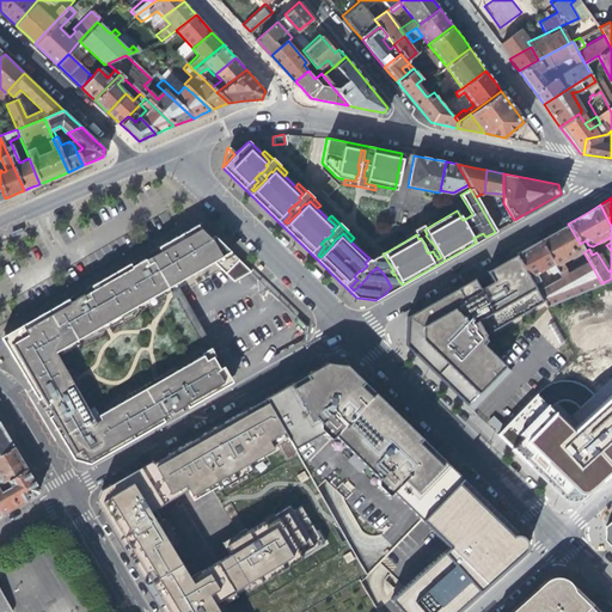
[(404,236),(407,240),(416,234),(418,239),(421,238),(426,245),(424,246),(428,254),(433,251),(435,256),(436,256),(438,259),(441,257),(432,242),(430,242),(426,236),(427,234),(424,230),(434,224),(432,220),(404,236)]
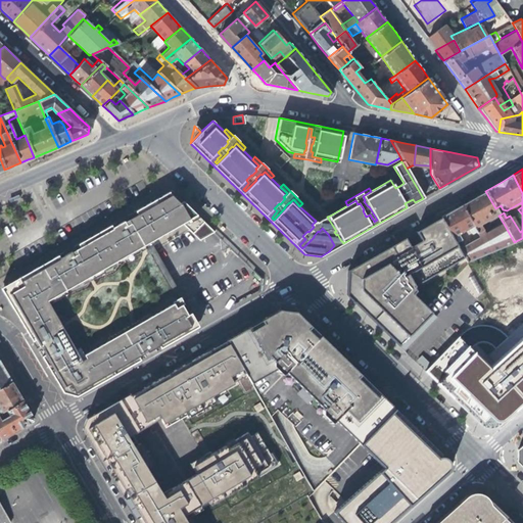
[(141,247),(143,246),(149,243),(151,241),(173,229),(188,219),(196,215),(172,190),(154,200),(133,212),(128,216),(102,230),(74,246),(26,274),(0,288),(32,342),(62,392),(77,396),(91,387),(148,354),(195,328),(180,300),(133,328),(79,360),(61,328),(46,300),(90,276),(119,259),(141,247)]
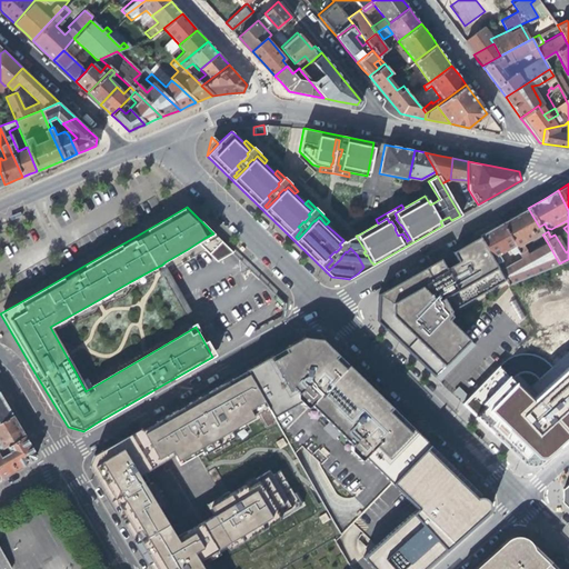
[(542,233),(539,227),(528,208),(517,213),(500,223),(518,252),(521,258),(523,257),(521,252),(522,250),(519,246),(542,233)]
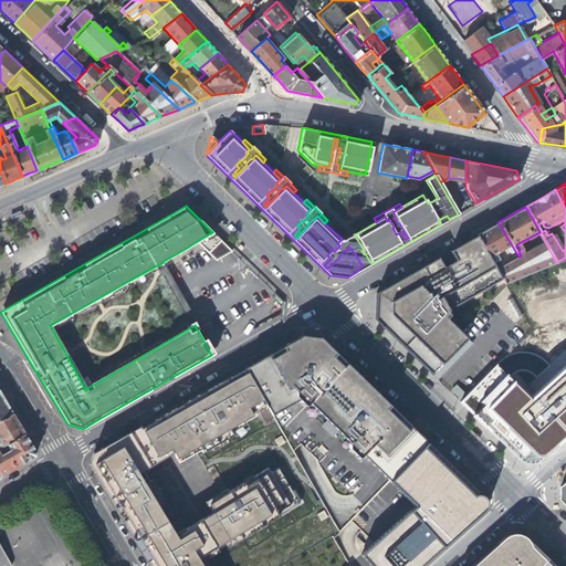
[(438,220),(440,224),(444,221),(449,219),(447,216),(438,220)]
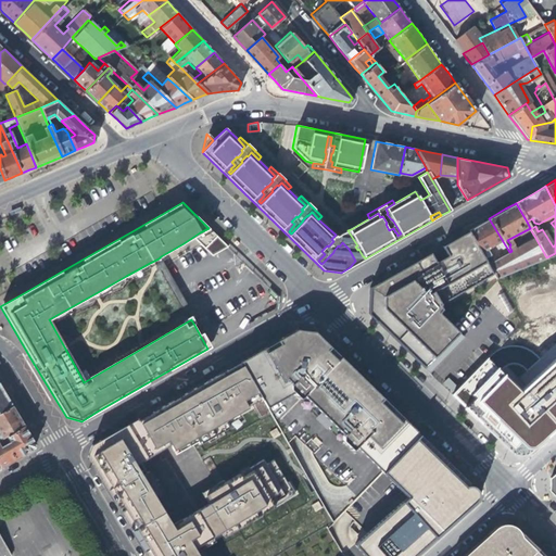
[(501,250),(506,247),(489,218),(479,224),(468,230),(484,258),(490,256),(485,250),(496,243),(501,250)]
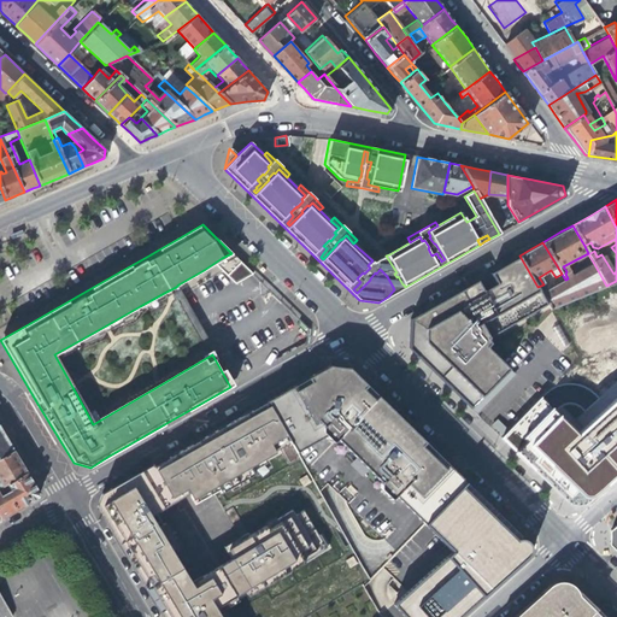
[(253,274),(231,253),(222,258),(236,283),(253,274)]
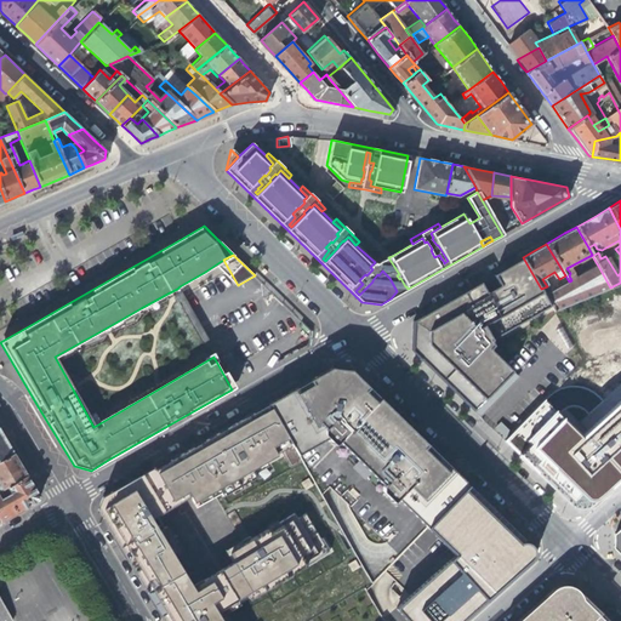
[(376,265),(375,262),(370,267),(372,269),(366,275),(365,274),(359,280),(363,284),(359,288),(355,291),(359,295),(372,281),(372,280),(377,274),(379,275),(382,271),(389,278),(397,291),(391,298),(404,291),(408,289),(406,286),(405,286),(400,278),(399,279),(397,275),(399,274),(388,257),(376,265)]
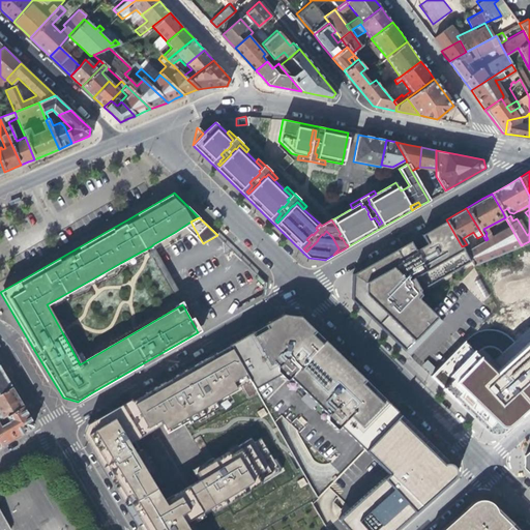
[(376,260),(352,273),(351,298),(356,303),(404,350),(413,340),(433,320),(413,300),(418,295),(420,294),(418,290),(470,260),(465,252),(462,246),(446,219),(433,227),(422,233),(428,243),(416,251),(410,240),(376,260)]
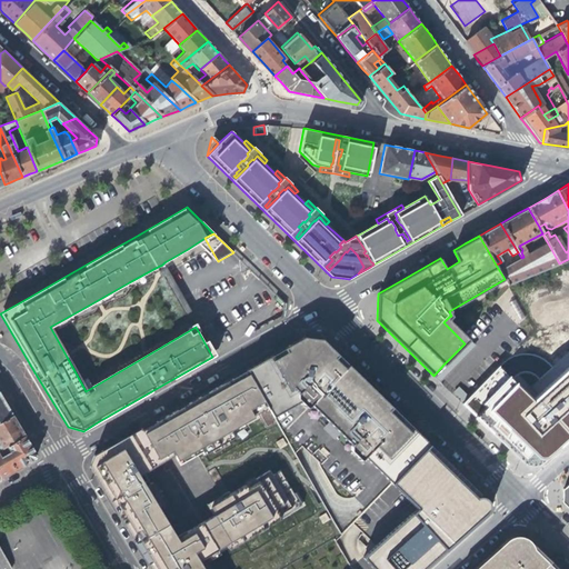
[(548,243),(523,257),(521,258),(499,270),(508,285),(559,263),(548,243)]
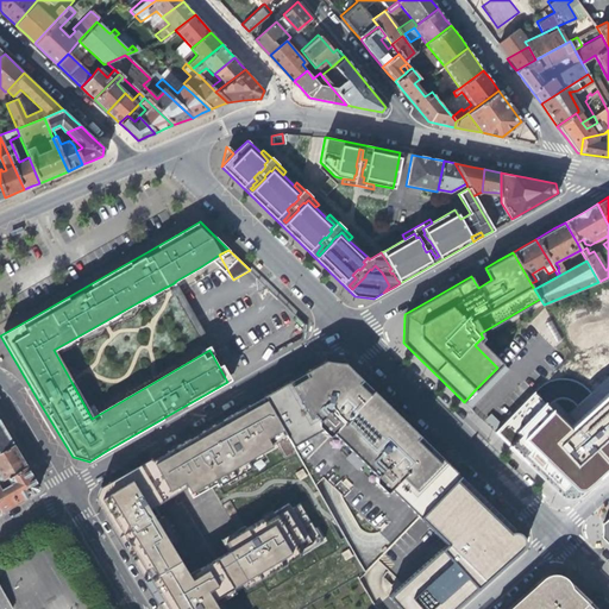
[(608,300),(570,316),(608,362),(608,300)]
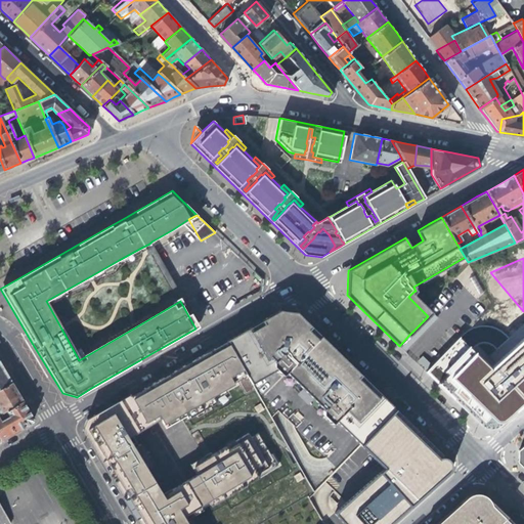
[(408,336),(399,346),(404,351),(439,316),(413,292),(408,297),(428,316),(408,336)]
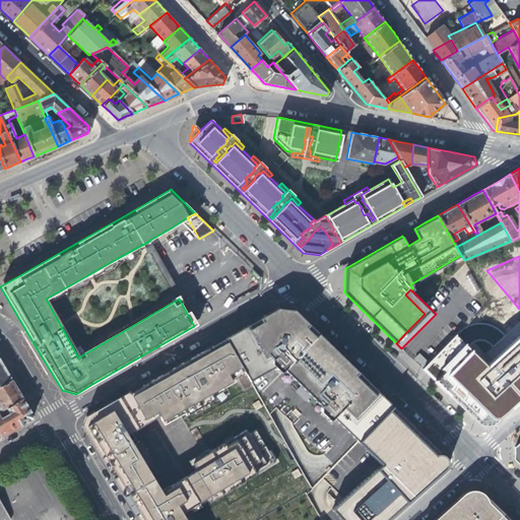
[(246,372),(250,380),(275,366),(279,374),(283,372),(284,373),(322,406),(320,408),(321,411),(330,420),(333,417),(358,442),(393,405),(368,381),(334,349),(297,313),(295,310),(277,307),(225,337),(246,372)]
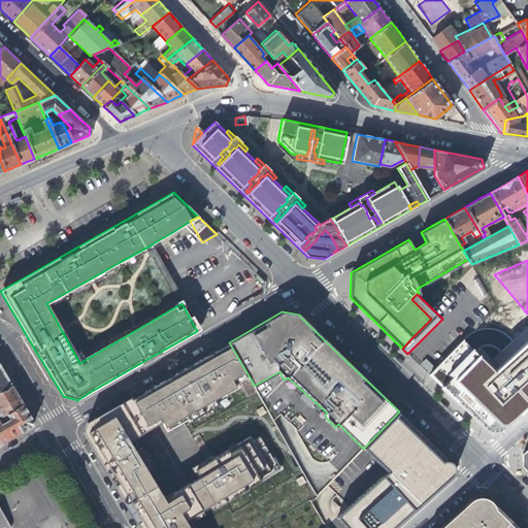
[(473,348),(465,338),(430,375),(442,388),(484,428),(487,431),(490,432),(493,433),(496,433),(500,433),(503,432),(506,429),(527,408),(527,338),(494,370),(479,354),(473,348)]
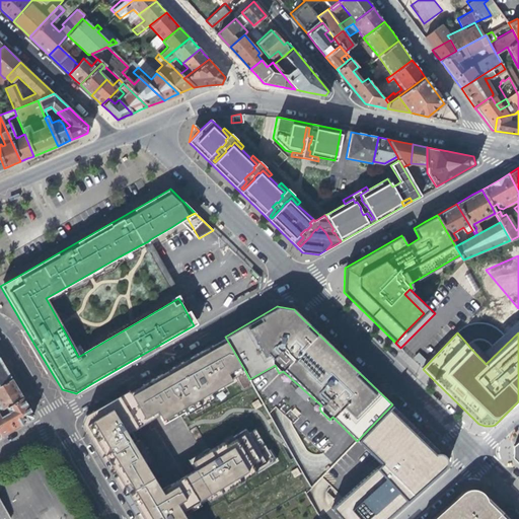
[(135,387),(128,391),(143,419),(156,412),(160,420),(181,408),(184,414),(212,397),(209,392),(245,371),(225,337),(216,342),(135,387)]
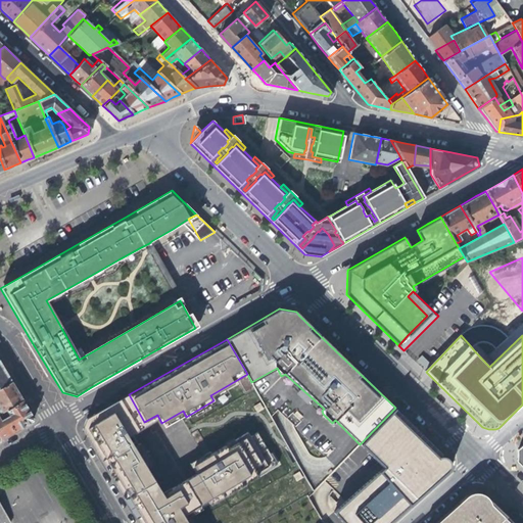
[(0,362),(0,388),(11,382),(4,369),(0,362)]
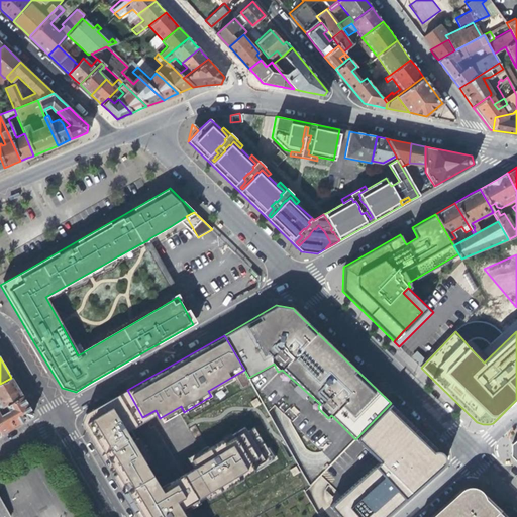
[(0,409),(6,405),(23,396),(16,385),(11,378),(0,384),(0,409)]
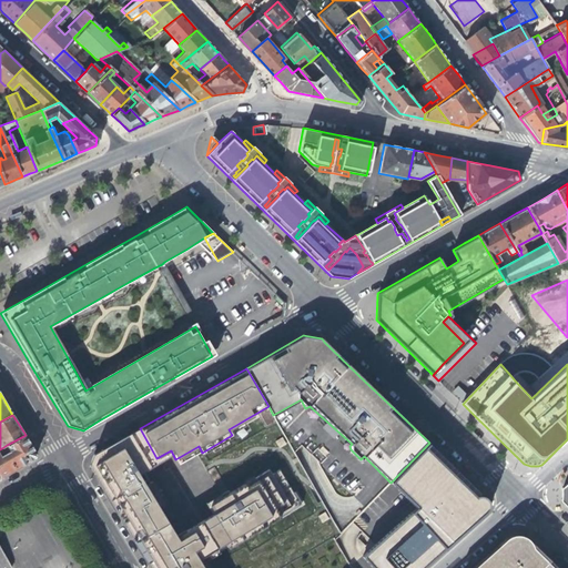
[(135,539),(165,523),(158,508),(164,505),(150,480),(143,485),(137,474),(159,462),(156,458),(140,428),(94,455),(92,467),(135,539)]
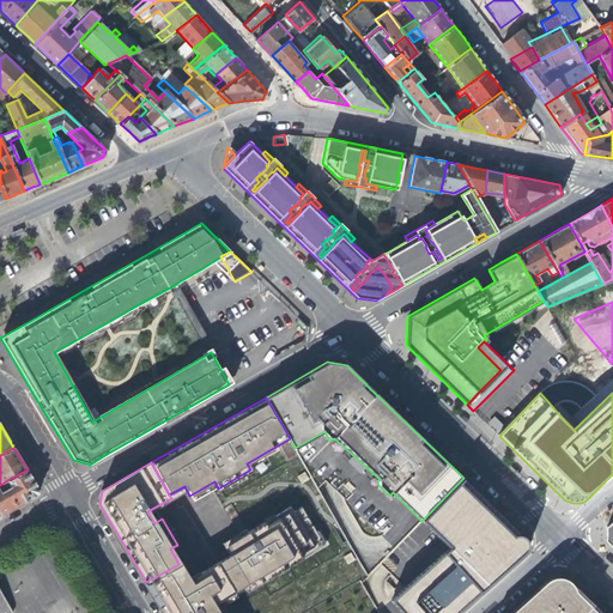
[(0,492),(0,515),(18,505),(37,493),(38,491),(38,489),(28,469),(7,480),(11,486),(0,492)]
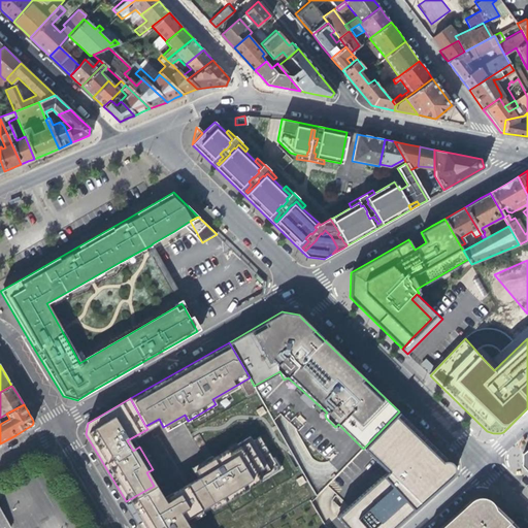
[(453,463),(399,411),(363,449),(393,475),(354,512),(365,527),(393,527),(454,475),(453,463)]
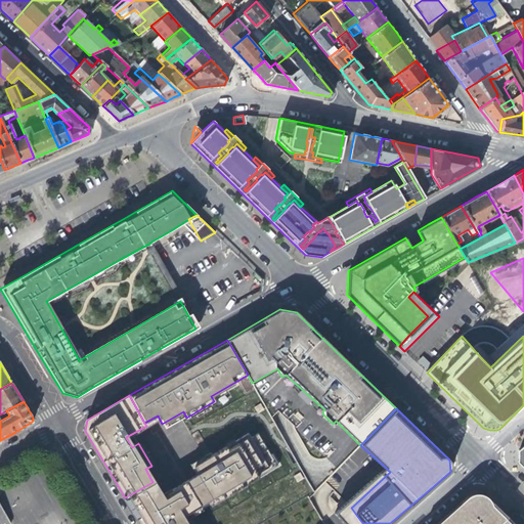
[(195,475),(169,490),(171,493),(184,515),(220,492),(223,497),(236,489),(233,484),(243,479),(246,483),(259,476),(256,471),(269,463),(267,461),(271,457),(255,430),(233,442),(235,446),(227,451),(225,448),(191,468),(195,475)]
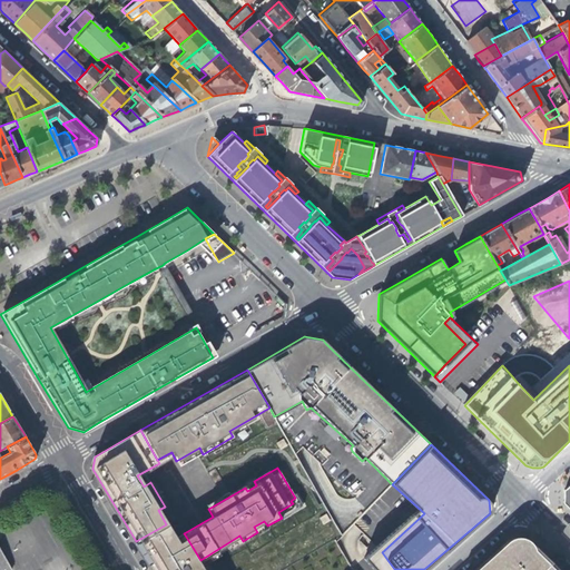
[(153,569),(206,569),(200,560),(186,537),(177,542),(166,524),(136,541),(153,569)]
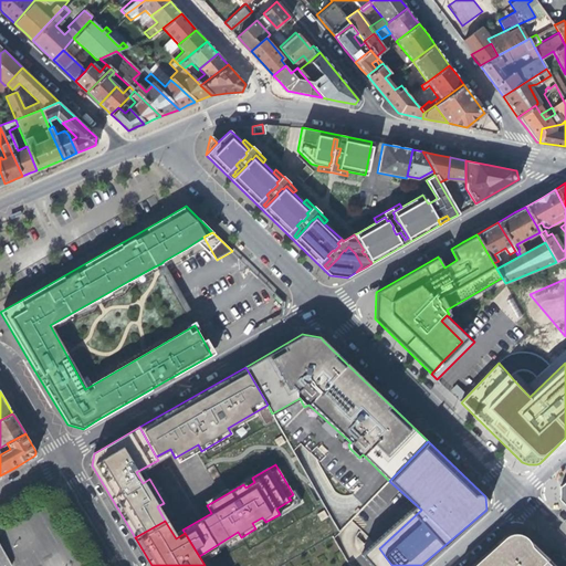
[(554,565),(546,558),(544,561),(531,546),(526,538),(515,534),(503,538),(494,546),(484,556),(473,565),(554,565)]
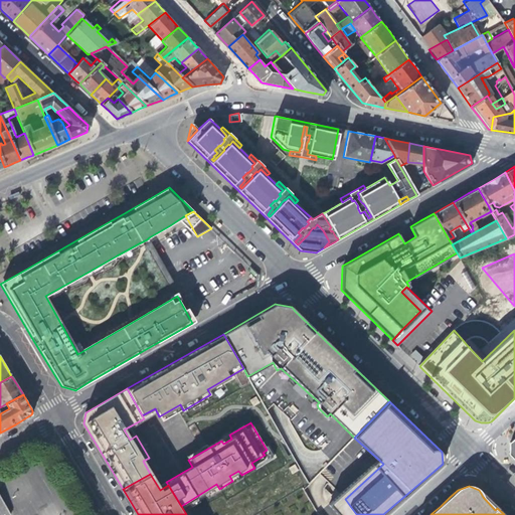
[(0,496),(0,514),(8,514),(10,514),(0,496)]
